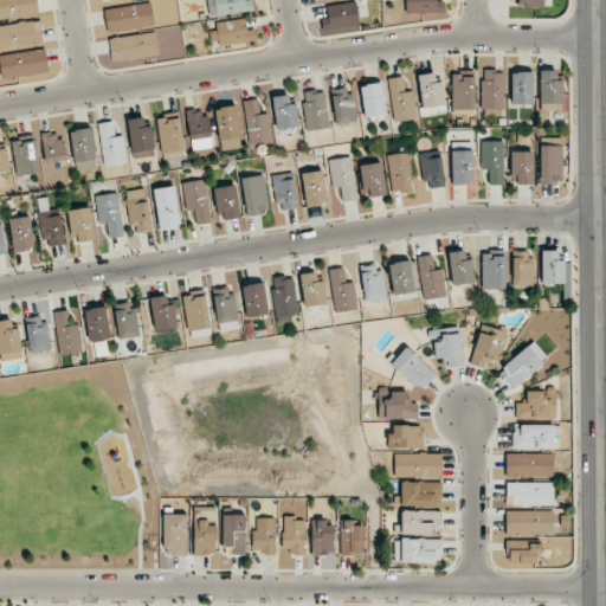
[(0,0),(0,19),(39,14),(37,0),(0,0)]
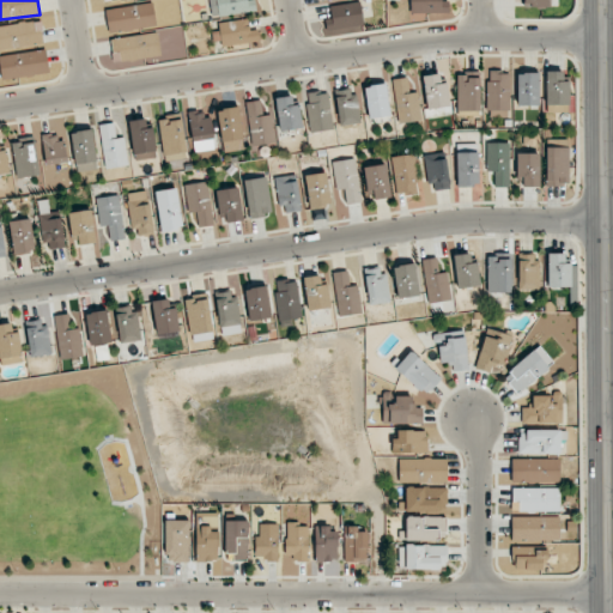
[(250,0),(248,1),(247,0),(208,0),(212,18),(256,10),(254,0),(250,0)]
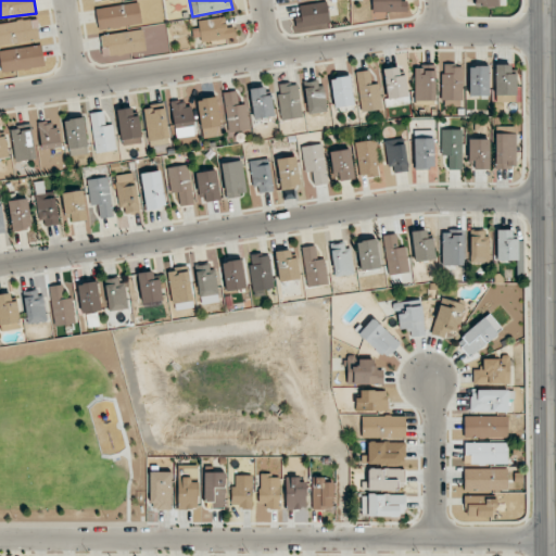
[(371,0),(371,13),(406,11),(406,1),(401,1),(400,0),(371,0)]
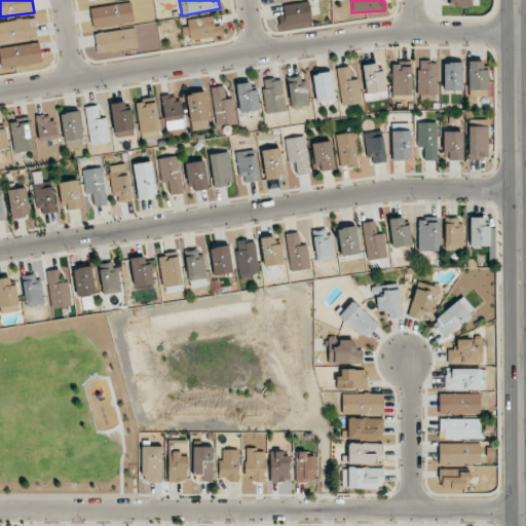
[(134,23),(130,2),(89,8),(94,29),(134,23)]
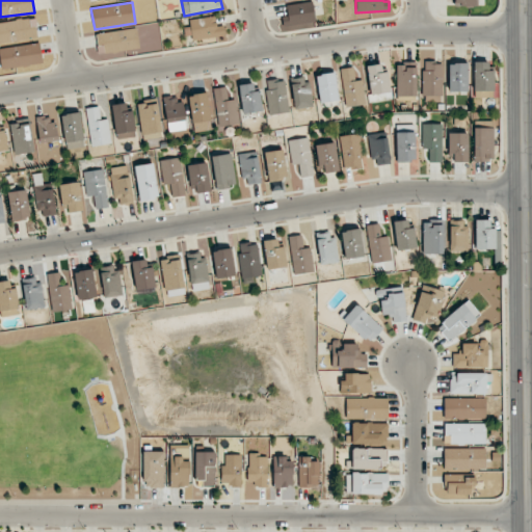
[(283,16),(283,25),(314,24),(313,2),(286,3),(287,16),(283,16)]
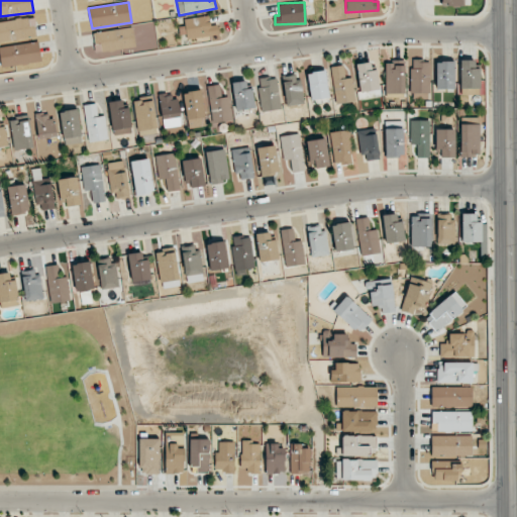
[(210,26),(209,16),(180,19),(182,34),(186,34),(187,38),(219,34),(218,24),(210,26)]
